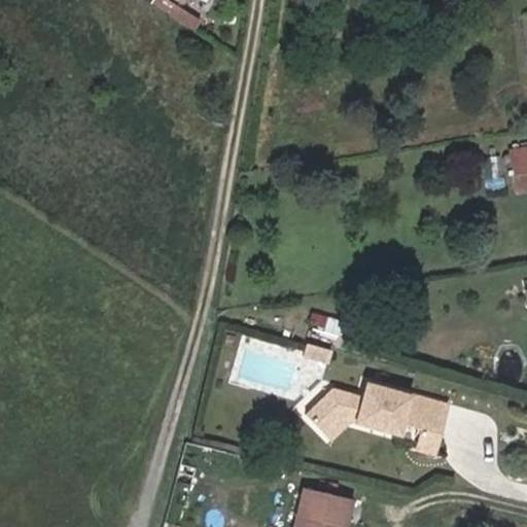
[(526,148),(512,151),(517,189),(526,187),(526,148)]
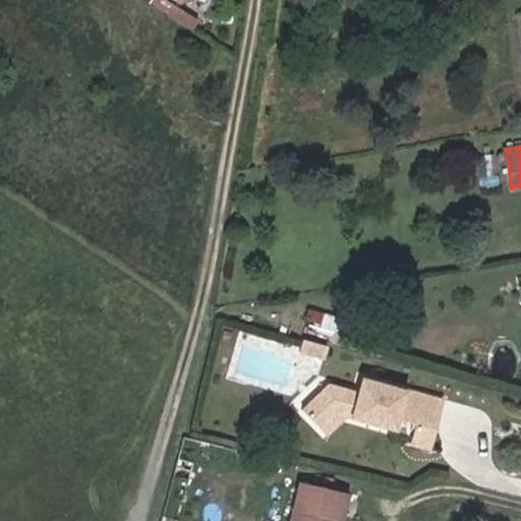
[(326,339),(331,321),(307,314),(302,333),(326,339)]
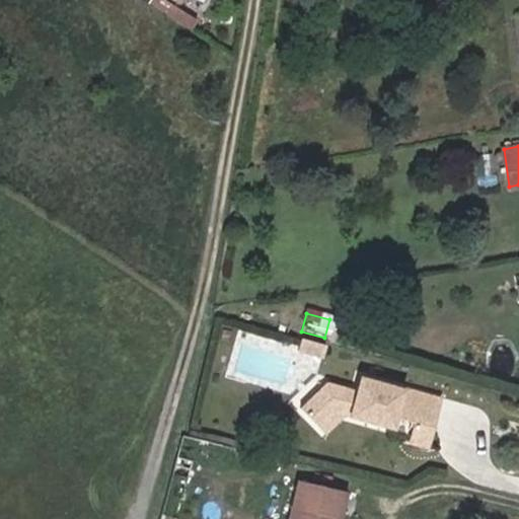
[(311,354),(315,341),(301,337),(297,350),(311,354)]
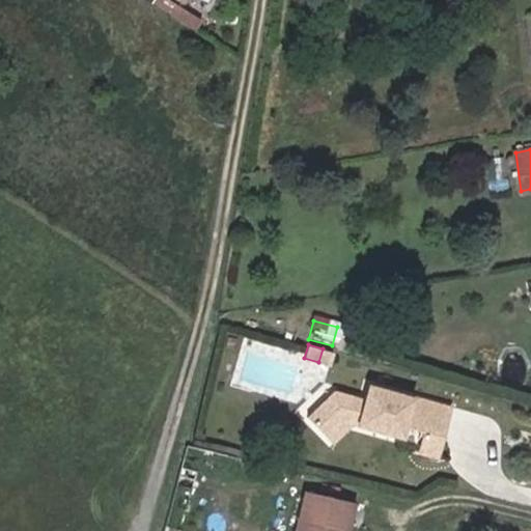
[(328,364),(332,351),(323,348),(318,362),(328,364)]
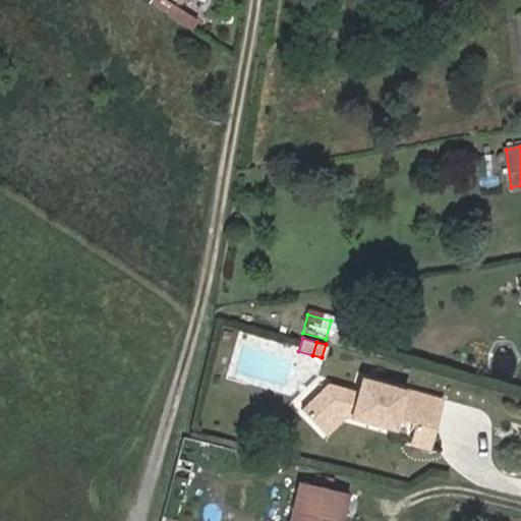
[(299,408),(317,427),(336,411),(348,415),(357,417),(358,413),(365,415),(364,419),(395,428),(398,416),(416,421),(410,444),(429,449),(444,399),(405,388),(405,389),(360,377),(356,390),(327,382),(299,408)]
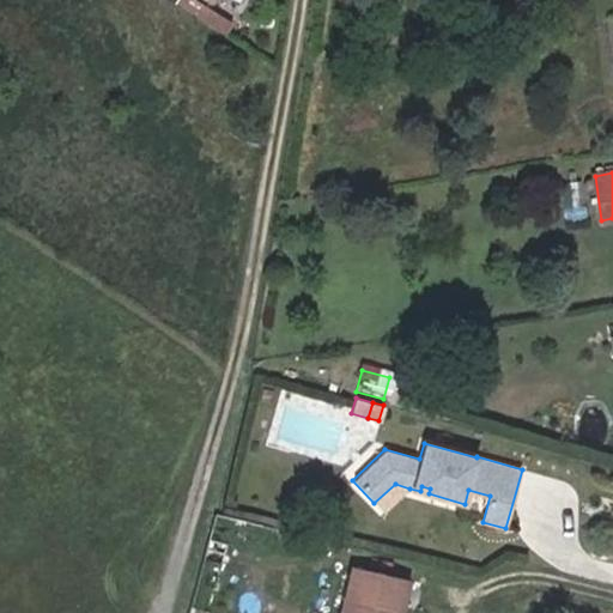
[(395,484),(374,503),(383,513),(410,489),(395,484)]
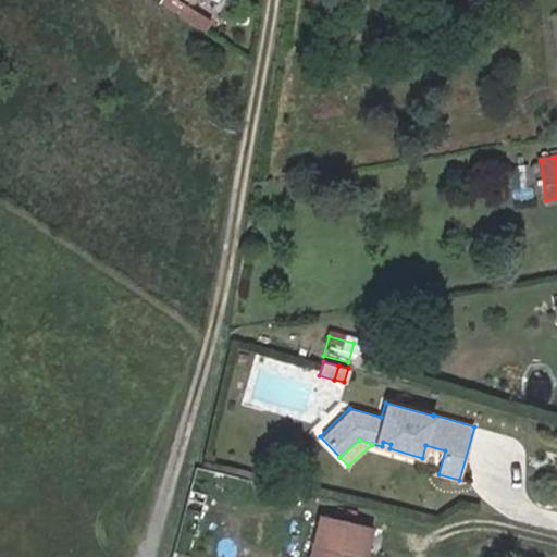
[(319,519),(310,556),(362,556),(369,530),(319,519)]
